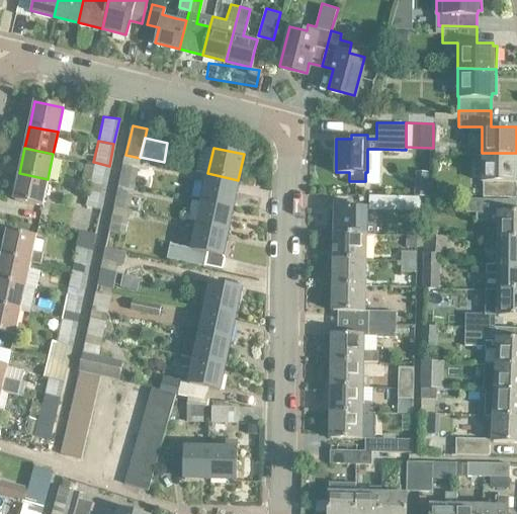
[(516,153),(482,153),(482,180),(482,196),(514,196),(515,182),(516,182),(516,177),(516,176),(516,153)]
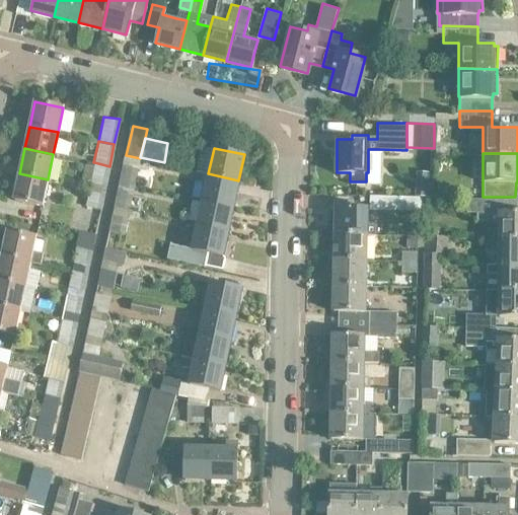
[(94,162),(93,162),(86,161),(82,177),(90,179),(94,162)]
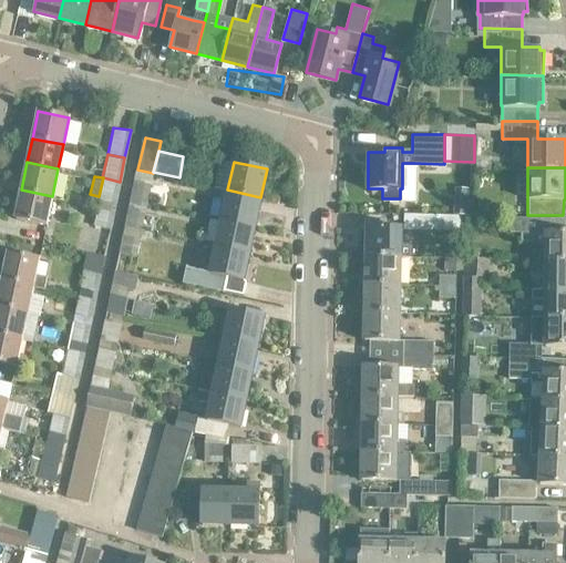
[(99,196),(96,206),(114,210),(120,182),(103,177),(99,196)]
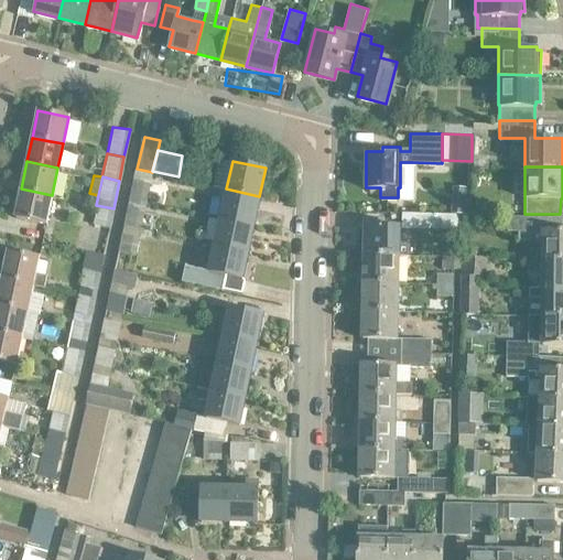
[(147,200),(149,187),(150,182),(134,179),(131,196),(147,200)]
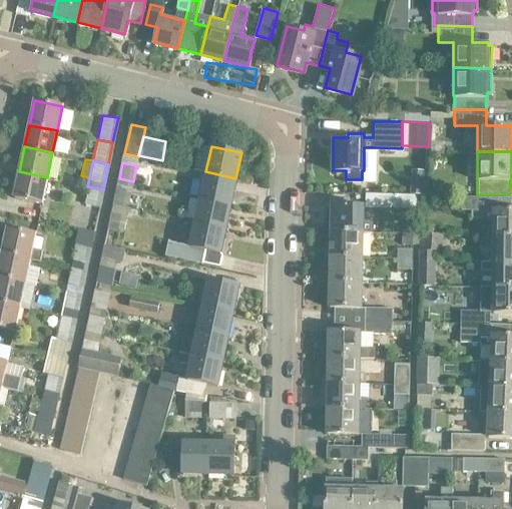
[(47,177),(19,171),(14,196),(42,202),(47,177)]
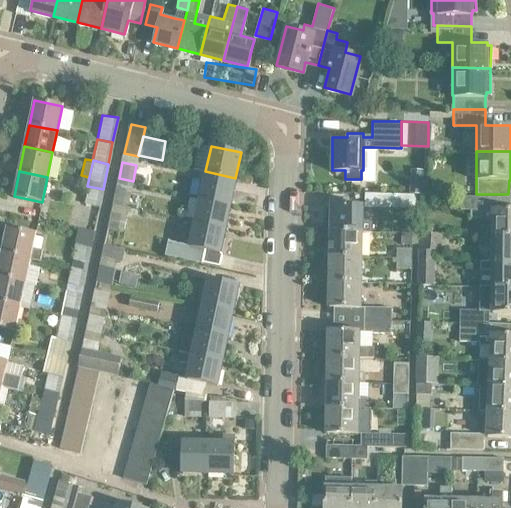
[(235,178),(205,171),(200,196),(230,203),(235,178)]
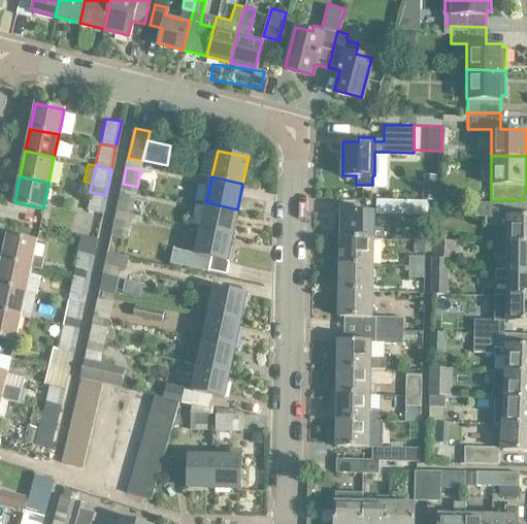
[(106,195),(90,192),(87,208),(102,211),(106,195)]
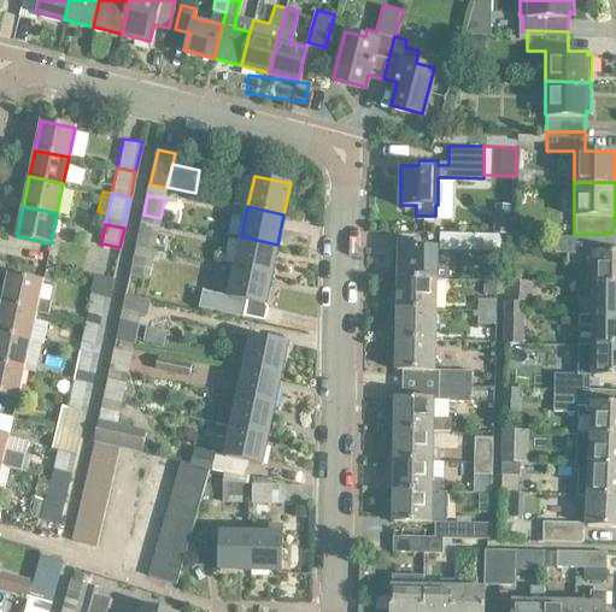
[(141,224),(136,245),(153,248),(158,229),(141,224)]
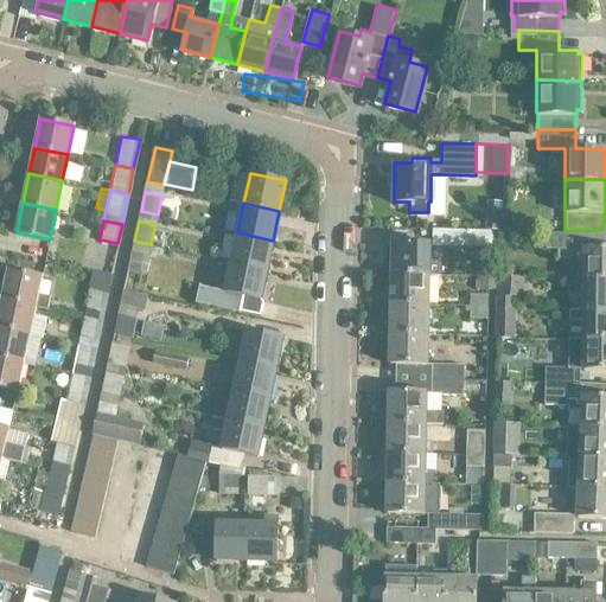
[(432,226),(432,243),(464,243),(464,226),(432,226)]
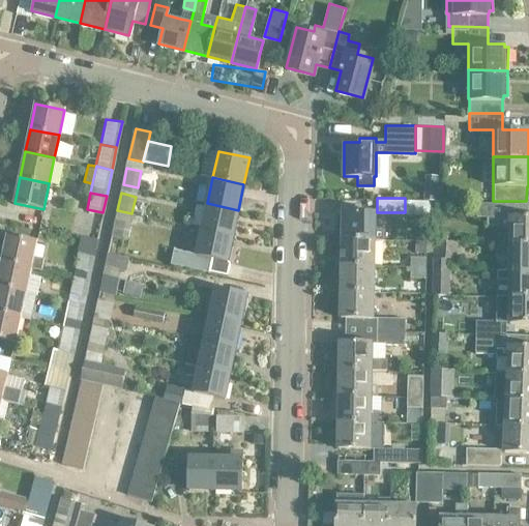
[(511,240),(528,240),(528,202),(478,201),(478,215),(488,215),(488,223),(511,224),(511,240)]
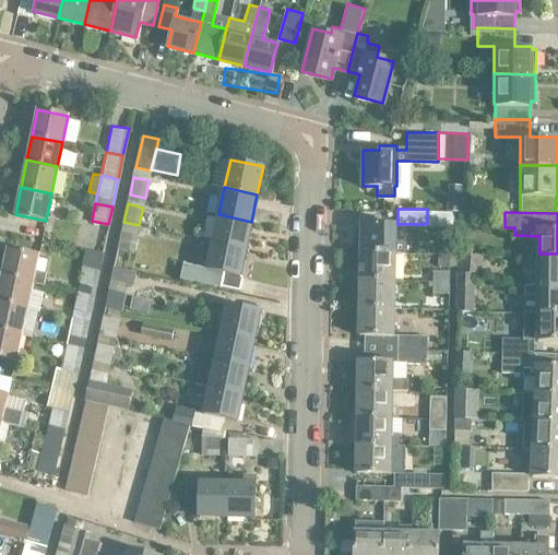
[(251,222),(218,214),(213,240),(246,248),(251,222)]
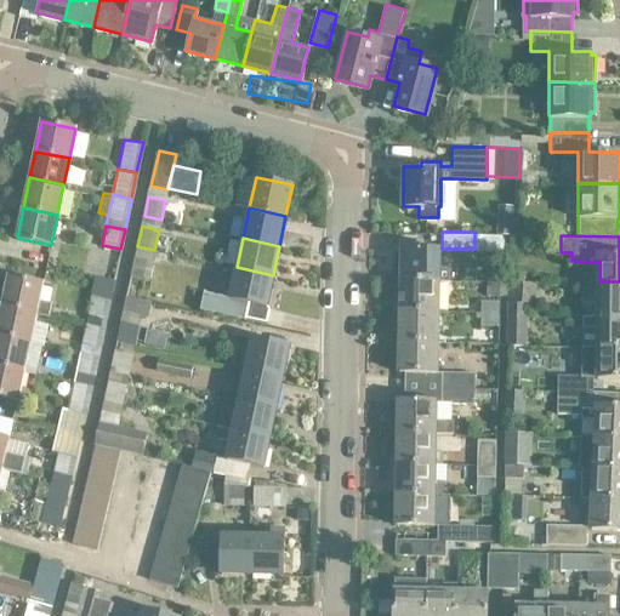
[(403,247),(402,277),(439,278),(441,249),(403,247)]
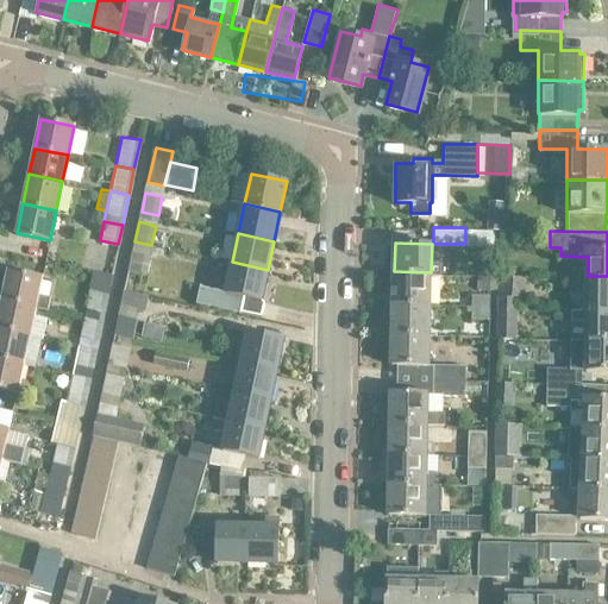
[(133,251),(129,270),(145,274),(150,255),(133,251)]
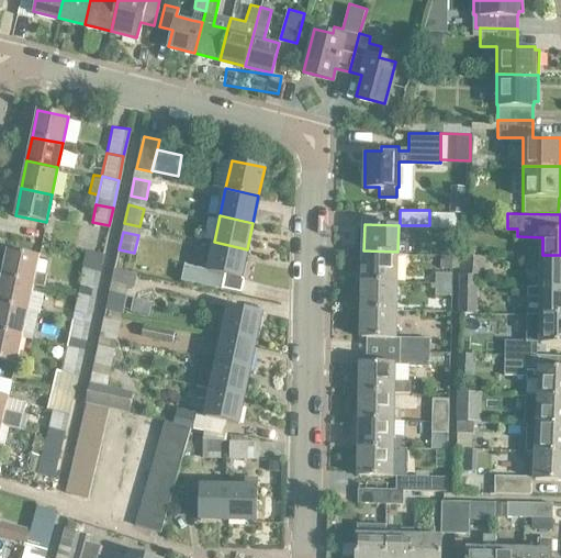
[(247,249),(214,242),(208,269),(240,276),(247,249)]
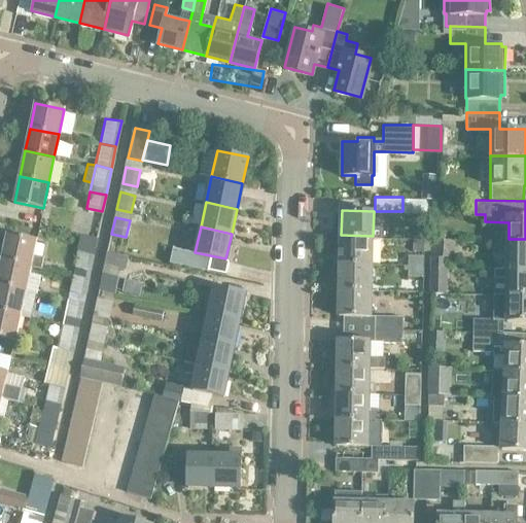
[(7,234),(2,258),(34,266),(41,267),(43,255),(37,253),(40,240),(7,234)]
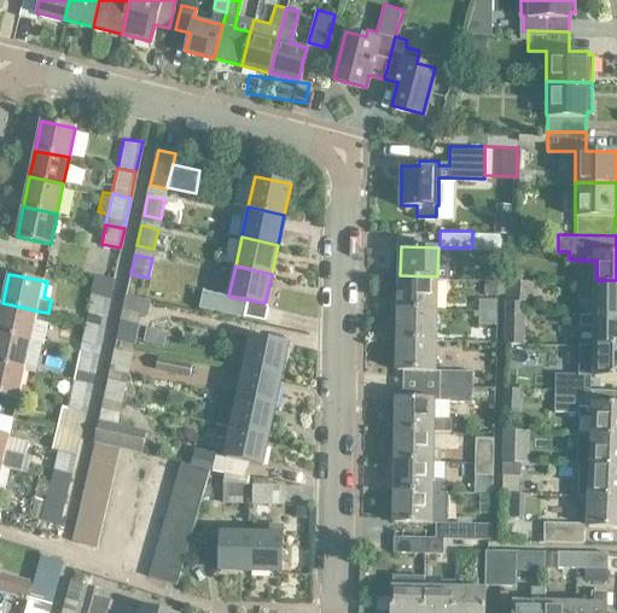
[(400,275),(400,307),(436,308),(437,276),(400,275)]
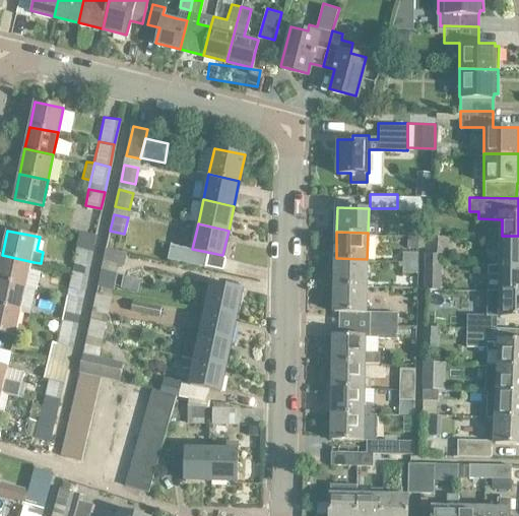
[(407,247),(418,247),(419,239),(419,236),(408,236),(407,247)]
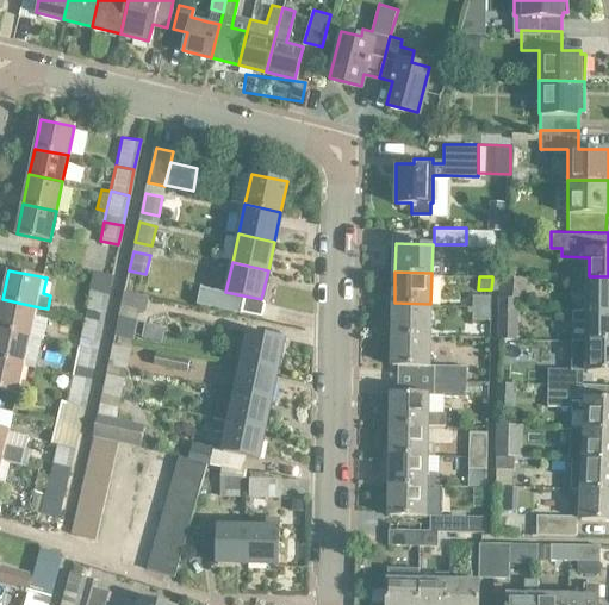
[(608,276),(589,276),(575,276),(573,288),(589,289),(588,307),(608,307),(608,276)]
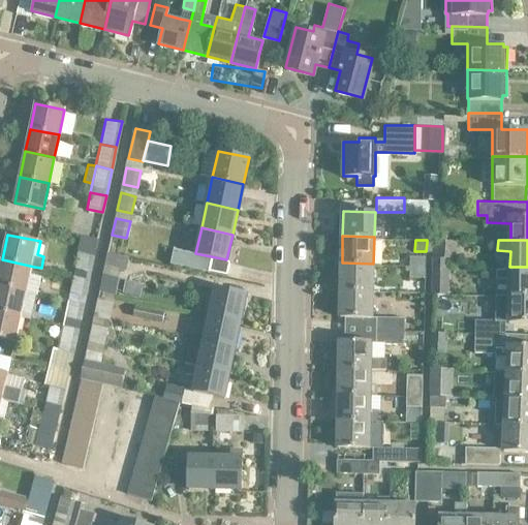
[(79,250),(75,267),(92,270),(95,253),(79,250)]
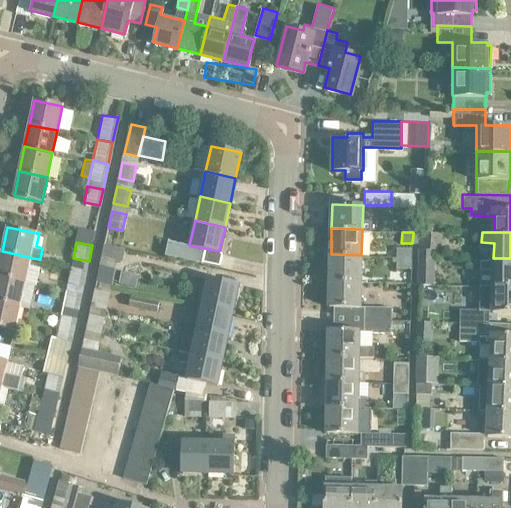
[(104,242),(102,254),(122,259),(125,247),(104,242)]
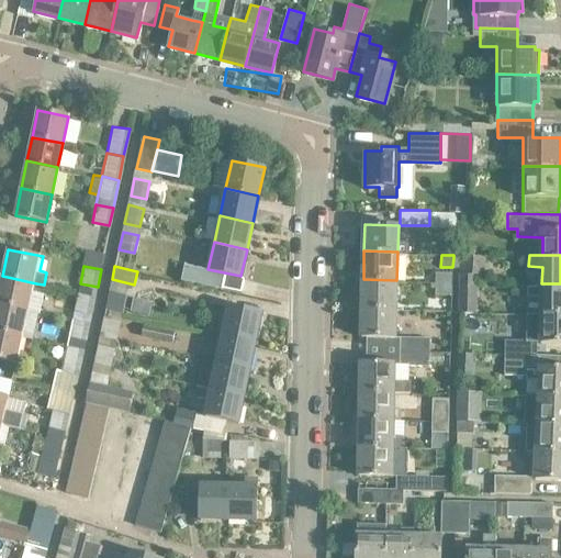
[(436,269),(435,281),(452,281),(453,270),(436,269)]
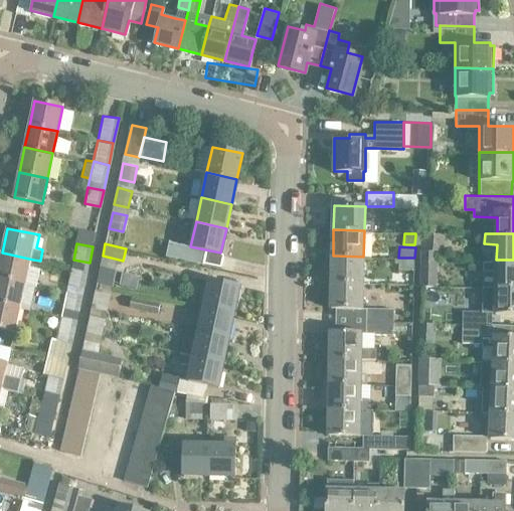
[(2,252),(0,261),(0,277),(28,283),(36,285),(39,268),(32,267),(33,260),(2,252)]
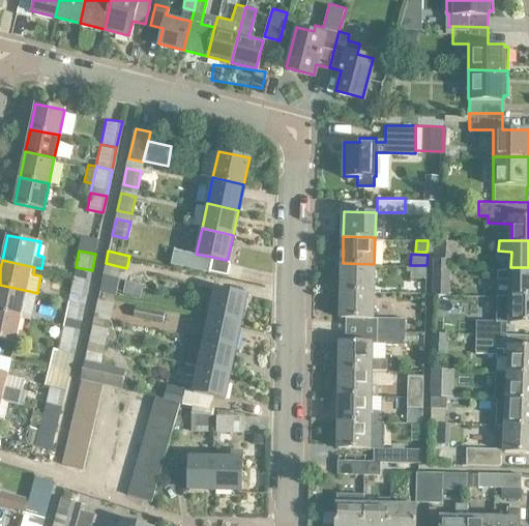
[(374,264),(343,263),(342,290),(374,290),(374,264)]
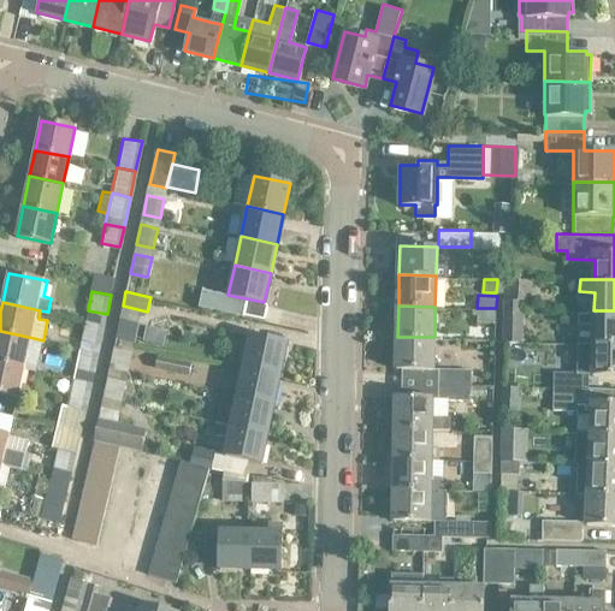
[(496,308),(477,308),(477,320),(496,320),(496,308)]
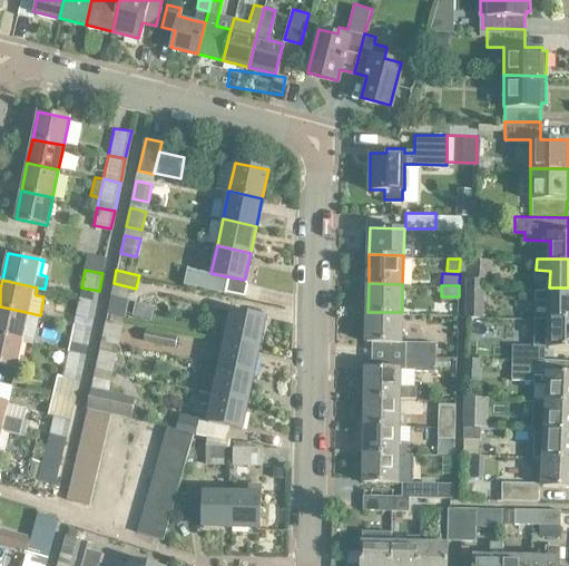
[(467,285),(467,315),(486,316),(486,286),(467,285)]
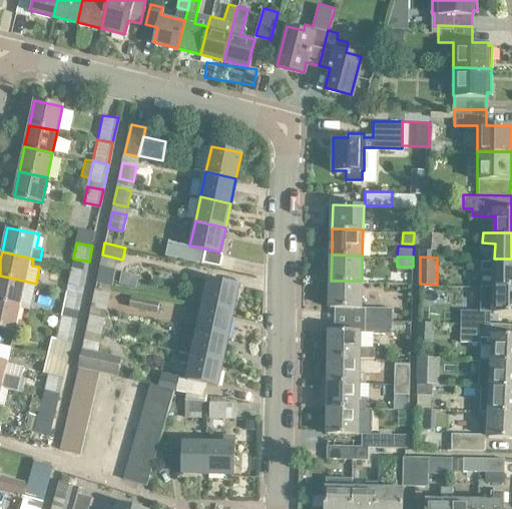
[(511,259),(494,259),(482,259),(482,285),(494,285),(511,284),(511,259)]
